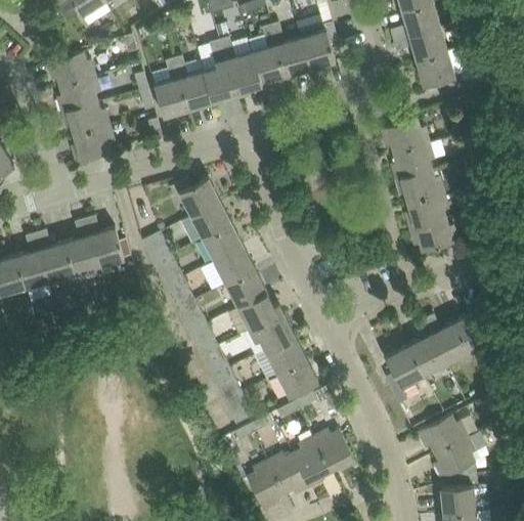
[(104,1),(103,0),(73,0),(82,14),(104,1)]
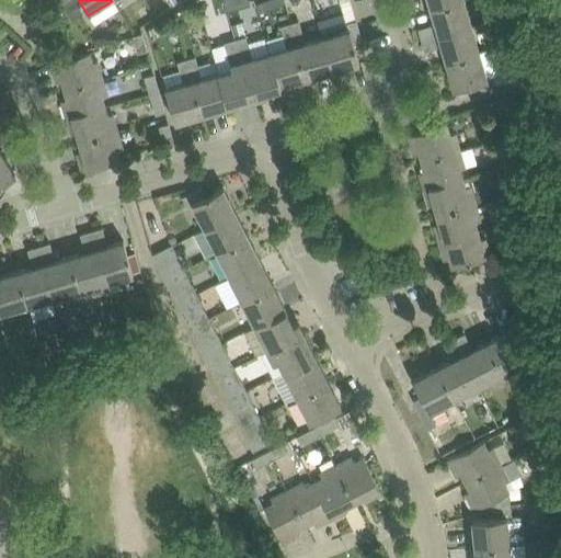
[(248,0),(224,0),(228,13),(250,7),(248,0)]
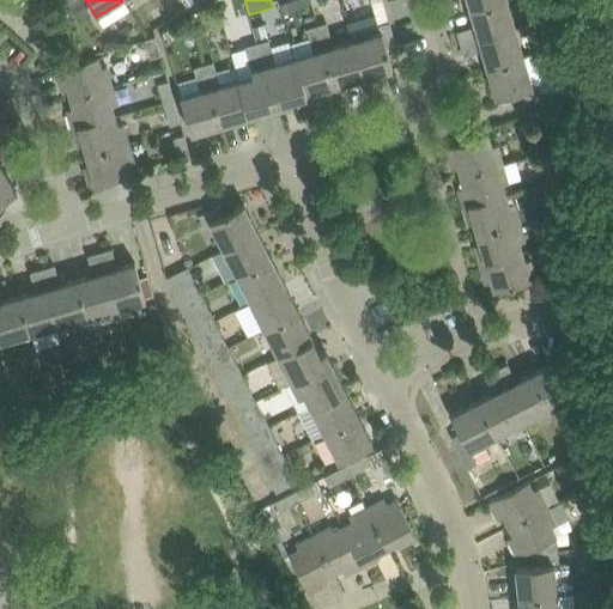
[(448,0),(467,0),(471,12),(507,1),(505,0),(447,0),(448,0)]
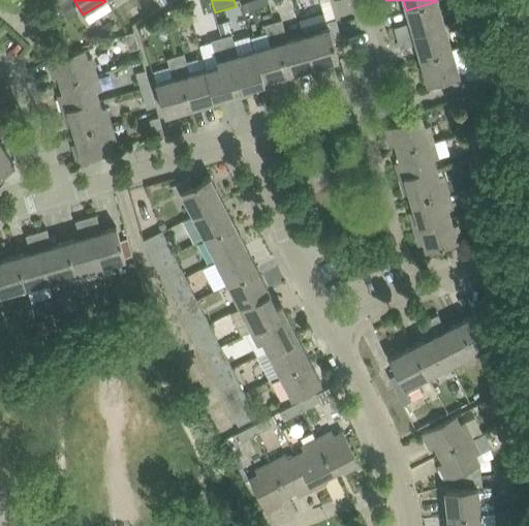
[(394,29),(397,39),(444,26),(437,1),(406,10),(410,24),(394,29)]
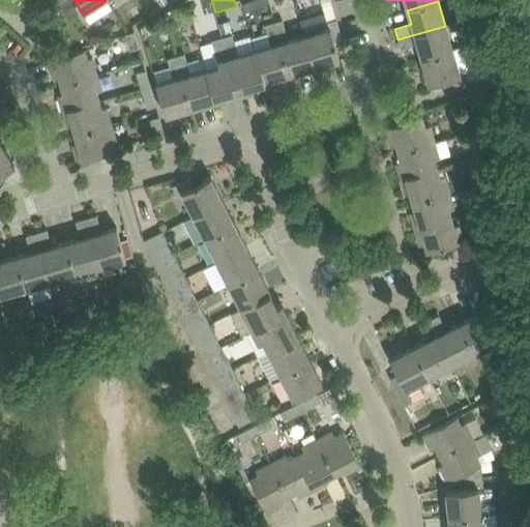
[(329,30),(305,37),(314,68),(340,61),(334,45),(343,41),(336,21),(327,24),(329,30)]
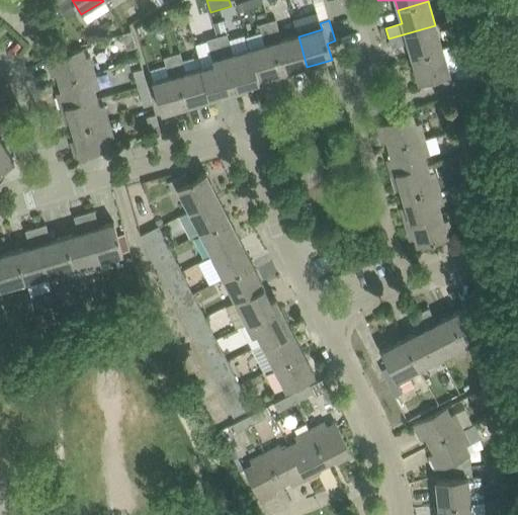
[(276,21),(268,24),(282,74),(307,67),(298,36),(282,41),(276,21)]
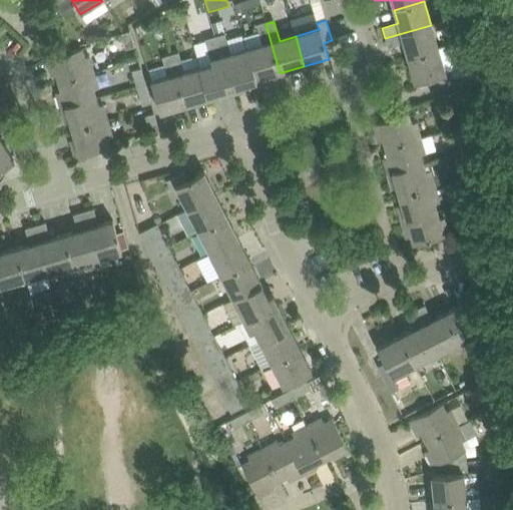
[(263,45),(246,50),(255,80),(280,73),(266,24),(257,26),(263,45)]
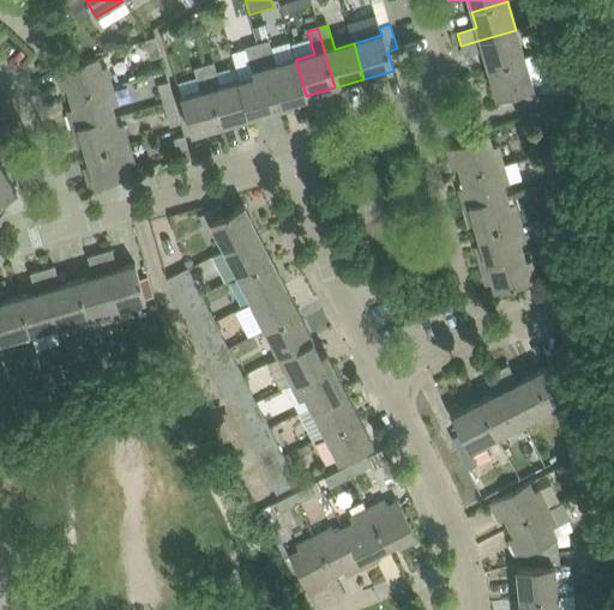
[(483,53),(488,70),(524,59),(516,30),(461,46),(464,58),(483,53)]
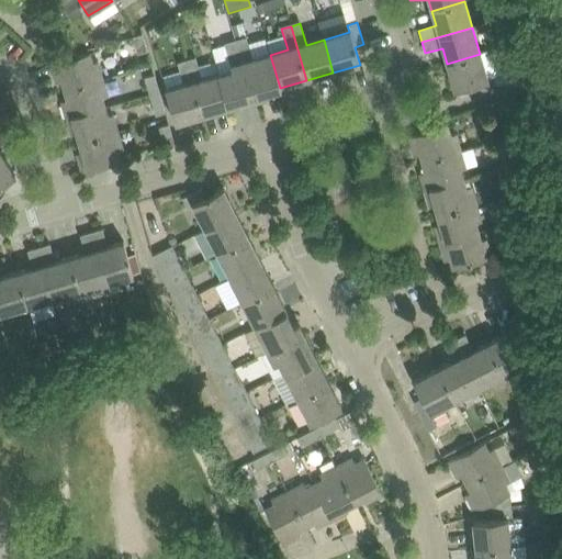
[(143,36),(133,38),(138,56),(147,54),(143,36)]
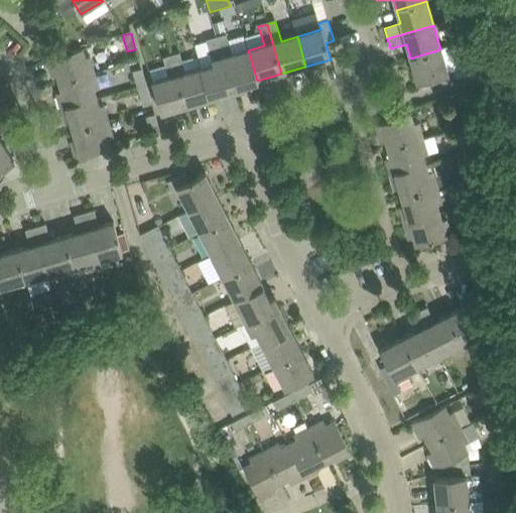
[(226,36),(219,38),(234,93),(245,90),(244,85),(257,81),(248,50),(232,55),(226,36)]
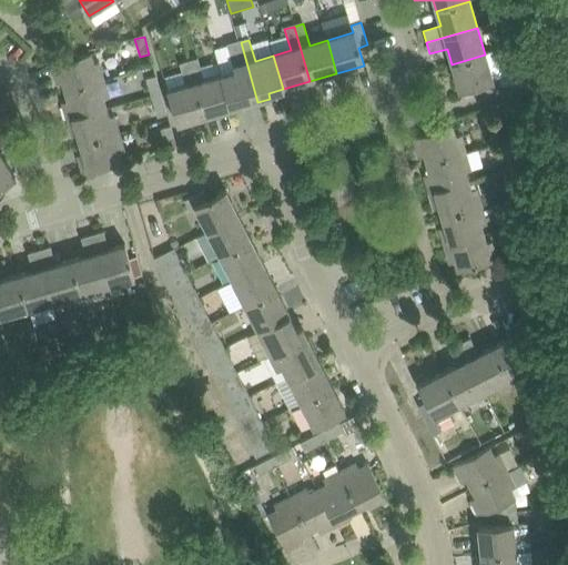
[(235,73),(222,77),(231,110),(257,102),(241,42),(227,47),(235,73)]
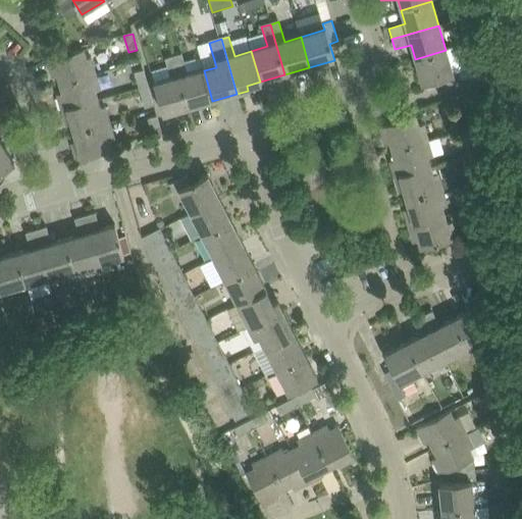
[(446,50),(415,59),(422,84),(439,79),(441,88),(462,82),(459,71),(453,73),(446,50)]
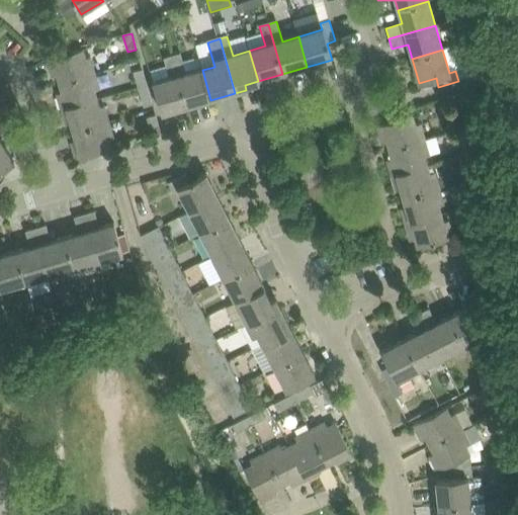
[(57,77),(60,85),(95,75),(90,59),(85,60),(83,52),(48,62),(52,78),(57,77)]
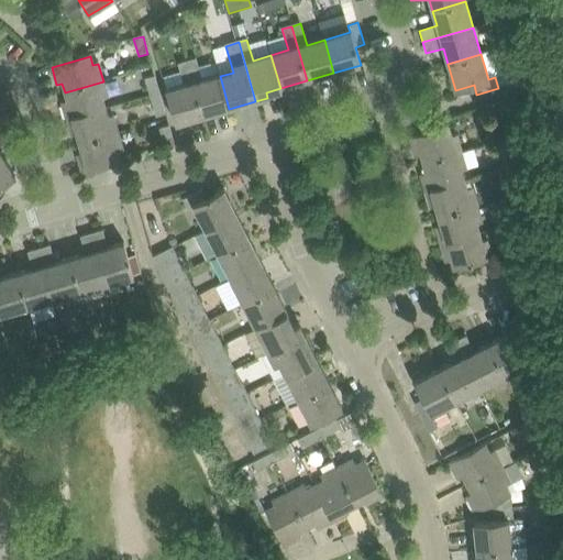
[(196,59),(187,63),(202,117),(229,109),(220,76),(202,81),(196,59)]
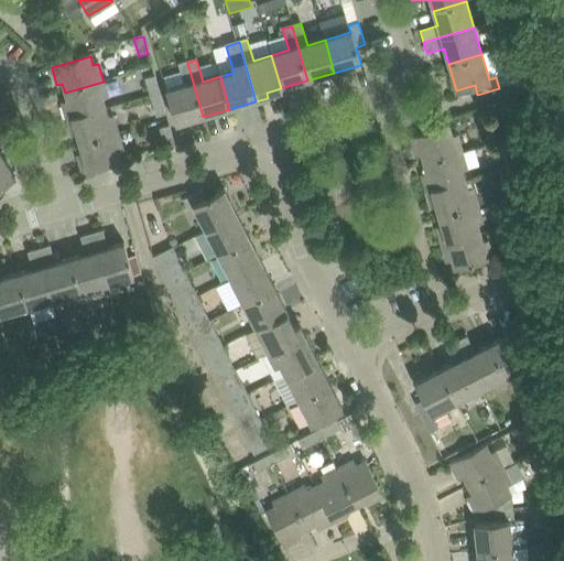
[(203,117),(187,63),(179,65),(185,87),(166,92),(176,125),(203,117)]
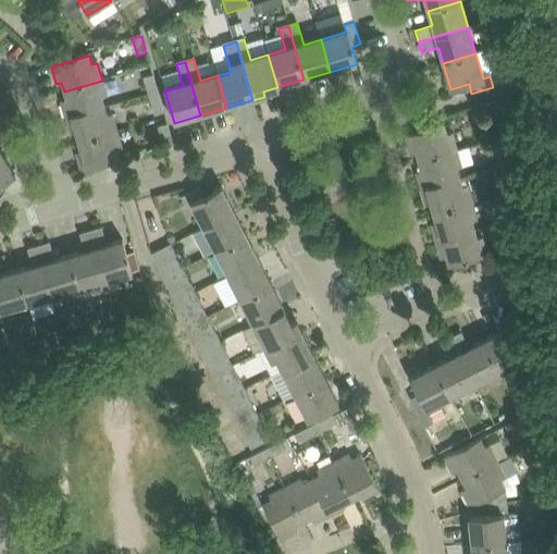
[(145,77),(150,96),(159,93),(153,75),(145,77)]
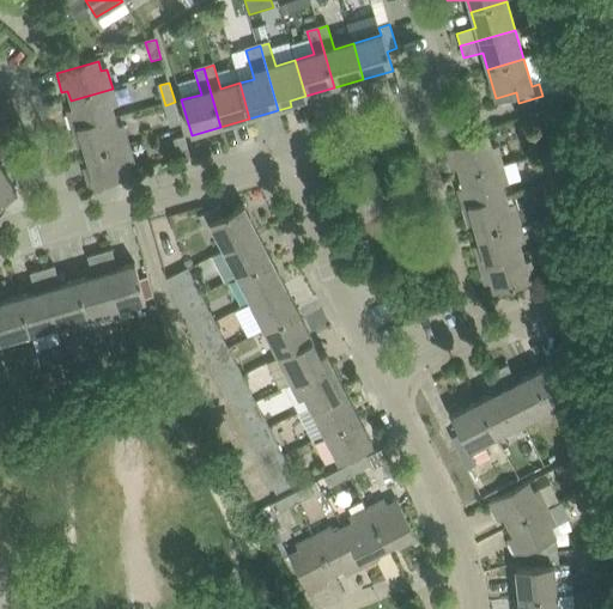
[(67,113),(73,132),(115,120),(113,109),(117,108),(113,89),(71,101),(73,111),(67,113)]
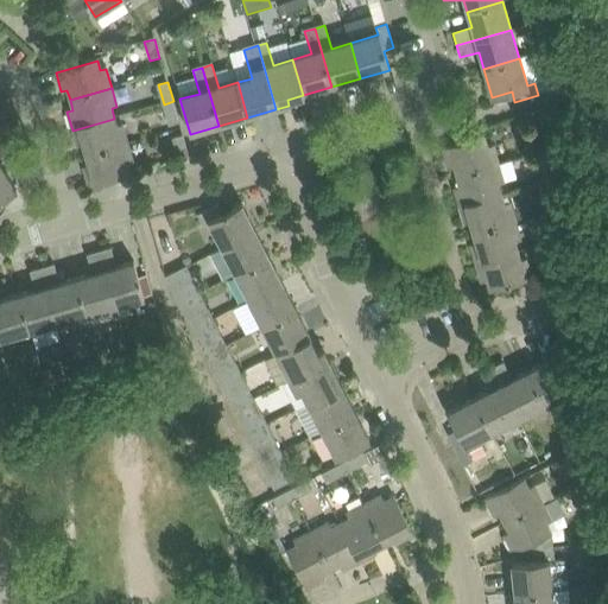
[(173,101),(164,105),(170,126),(179,122),(173,101)]
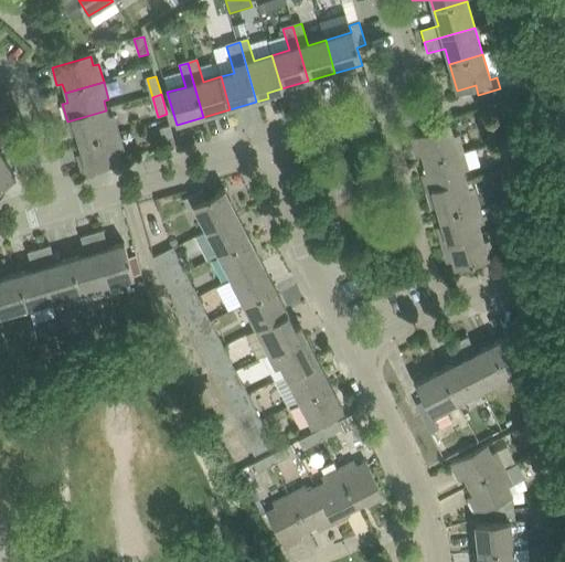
[(77,137),(81,147),(119,136),(114,117),(108,119),(106,110),(67,122),(72,138),(77,137)]
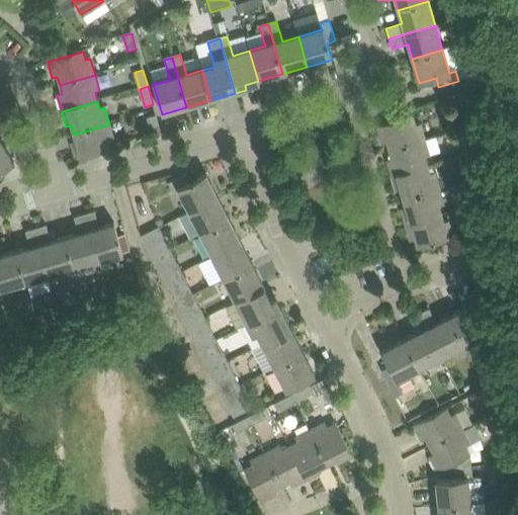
[(461,113),(466,130),(475,126),(470,111),(461,113)]
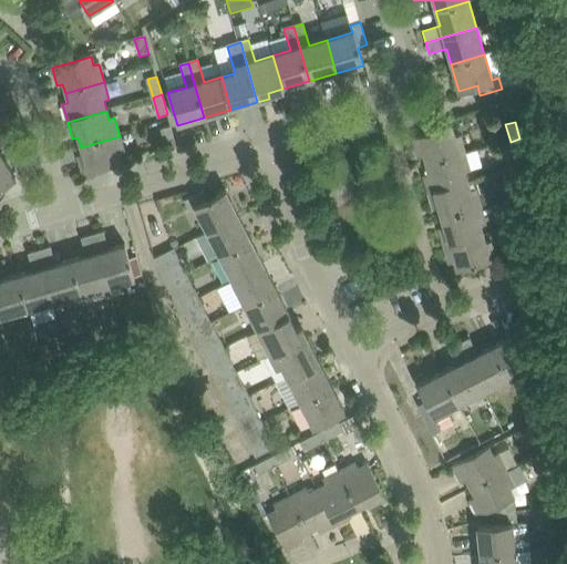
[(161,131),(167,152),(176,149),(171,127),(161,131)]
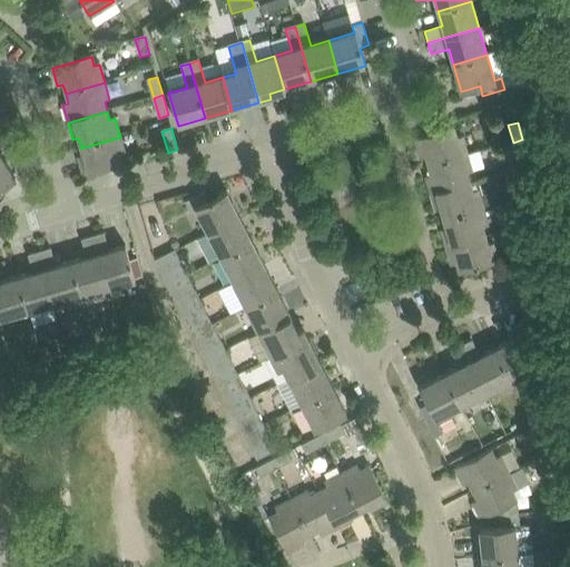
[(425,157),(429,167),(468,156),(462,138),(457,139),(454,130),(415,142),(420,159),(425,157)]
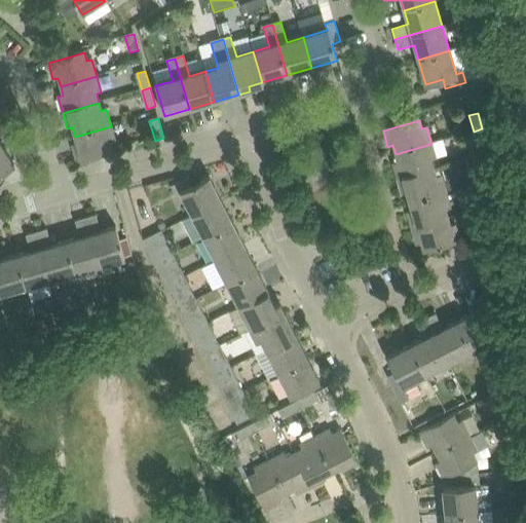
[(111,126),(75,137),(77,145),(72,146),(77,163),(113,153),(110,144),(115,142),(111,126)]
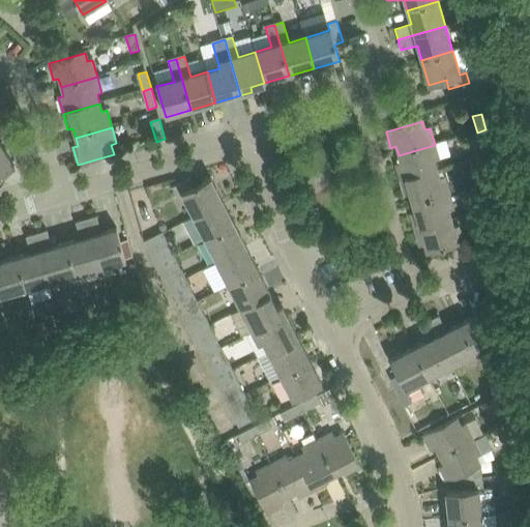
[(486,129),(477,133),(481,148),(491,146),(486,129)]
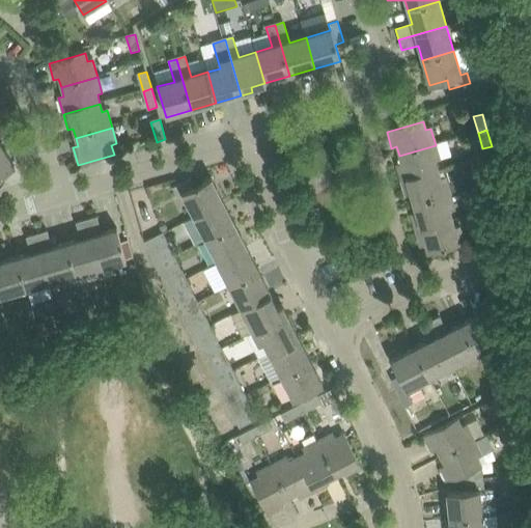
[(1,145),(0,146),(0,177),(16,168),(1,145)]
